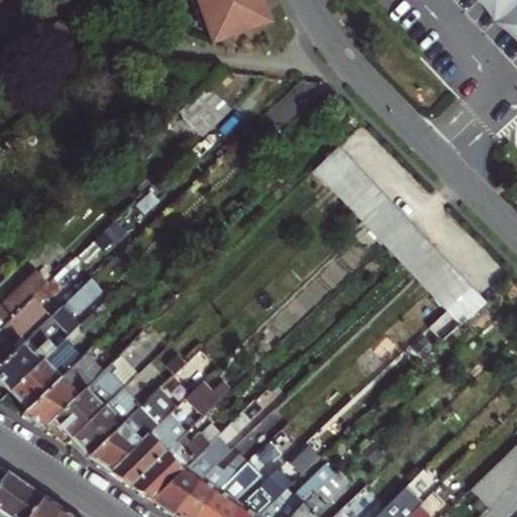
[(195,0),(200,13),(234,0),(195,0)]
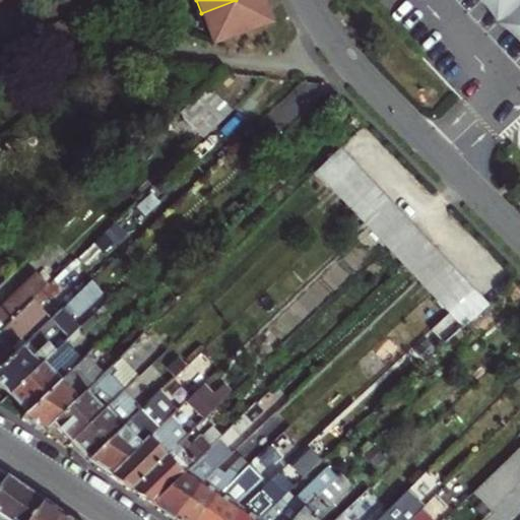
[(265,11),(261,13),(256,0),(236,0),(201,13),(212,46),(269,25),(265,11)]
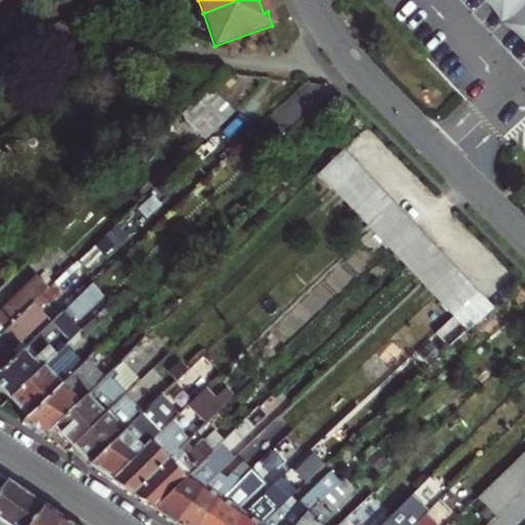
[(267,0),(258,0),(264,13),(268,11),(271,10),(267,0)]
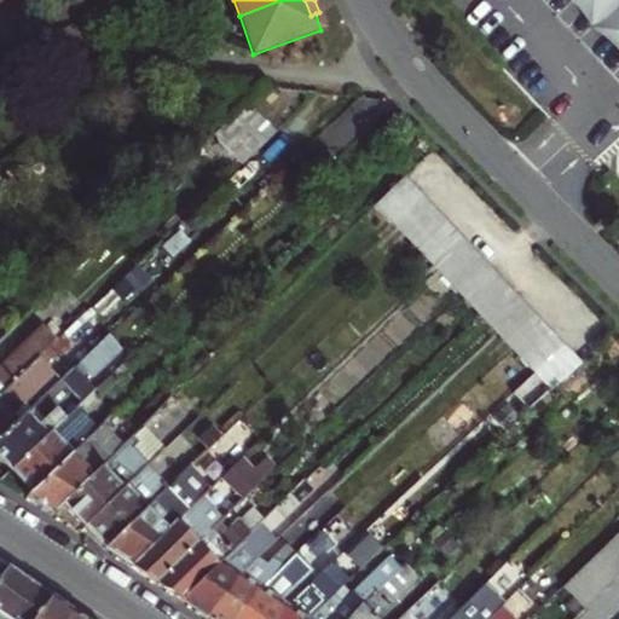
[(246,103),(213,134),(241,165),(273,133),(246,103)]
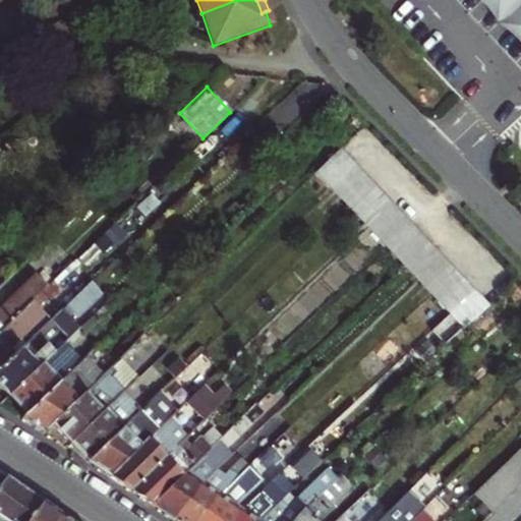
[(332,192),(356,169),(338,150),(313,173),(332,192)]
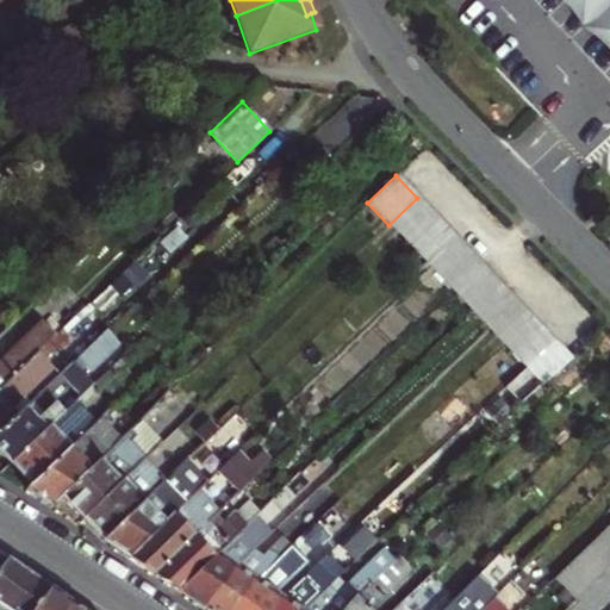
[(410,247),(439,219),(417,198),(388,225),(410,247)]
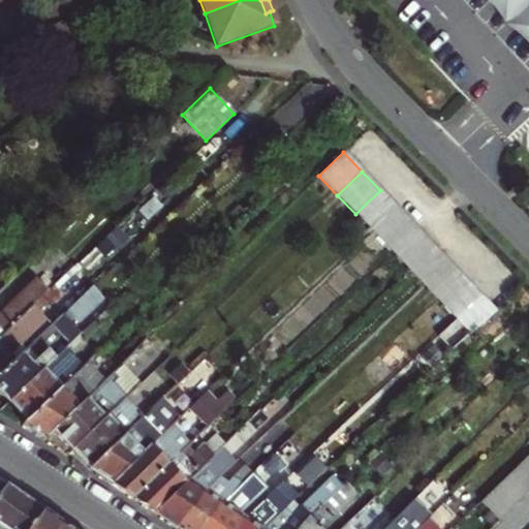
[(373,232),(398,209),(380,190),(355,214),(373,232)]
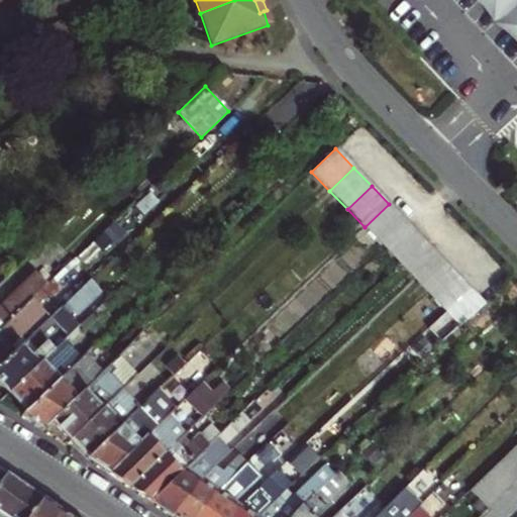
[(382,245),(406,222),(389,204),(365,227),(382,245)]
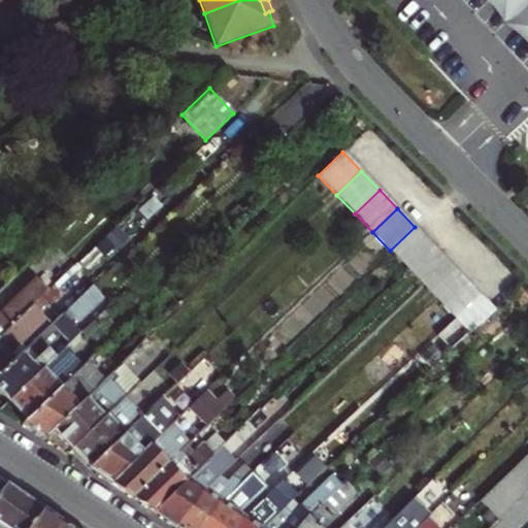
[(129,238),(117,226),(104,238),(116,251),(129,238)]
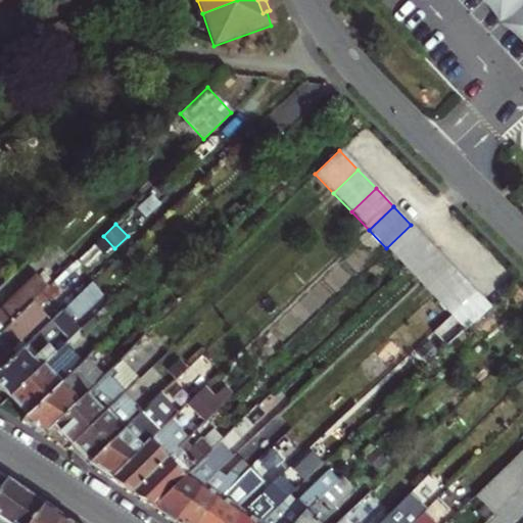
[(403,267),(429,243),(411,225),(386,248),(403,267)]
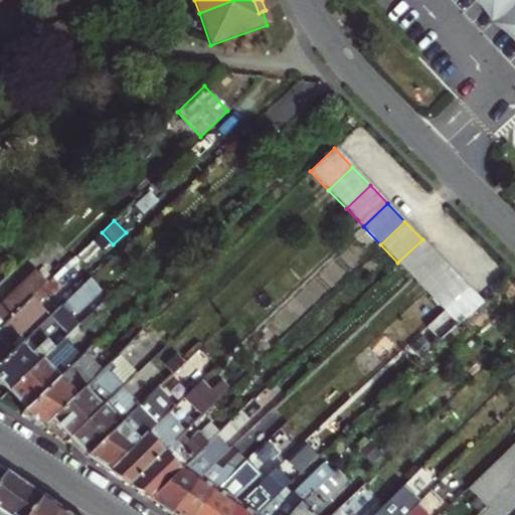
[(412,278),(437,254),(422,239),(397,263),(412,278)]
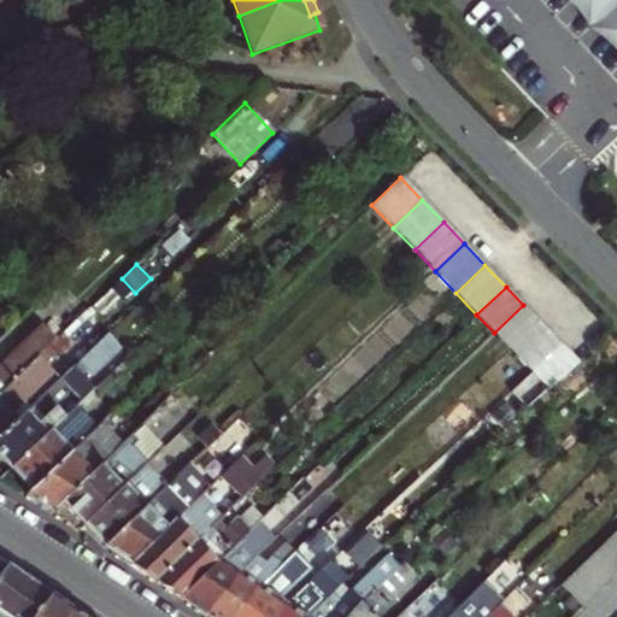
[(118,298),(110,289),(92,305),(101,315),(118,298)]
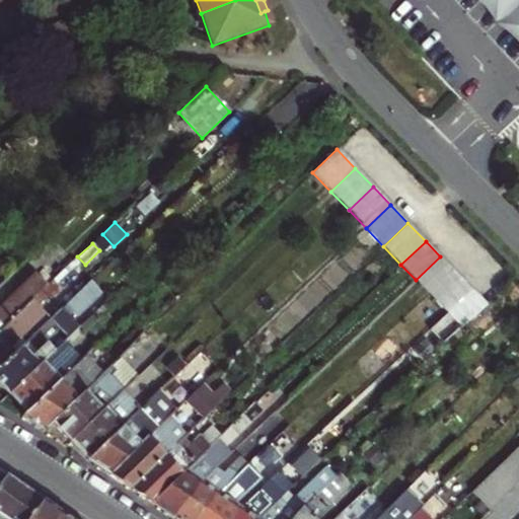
[(430,295),(454,272),(440,256),(416,280),(430,295)]
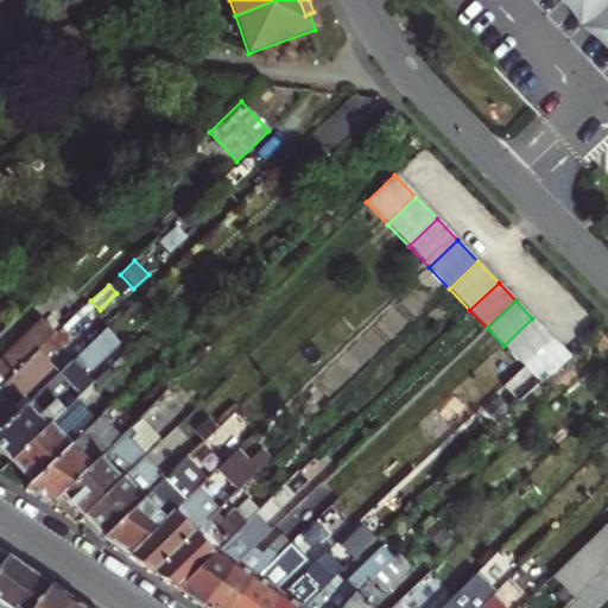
[(121,315),(107,329),(120,343),(134,330),(121,315)]
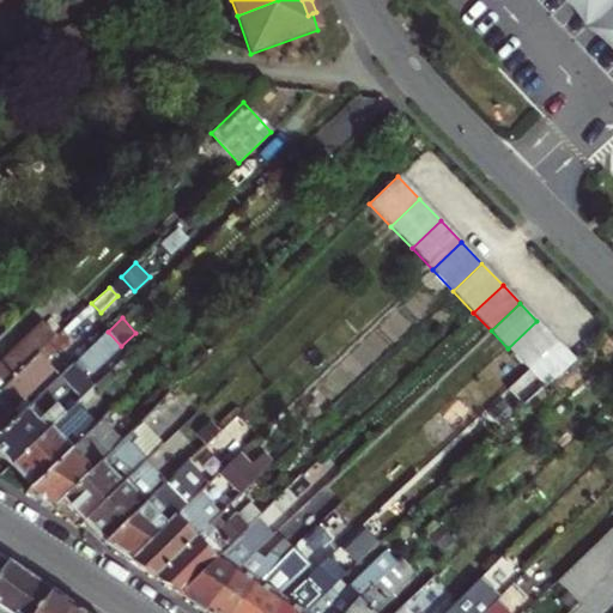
[(528,370),(558,343),(536,321),(508,349),(528,370)]
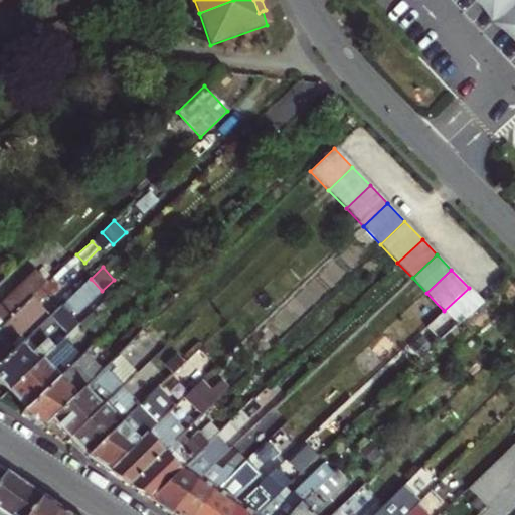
[(0,327),(37,292),(46,284),(34,271),(0,304),(0,327)]
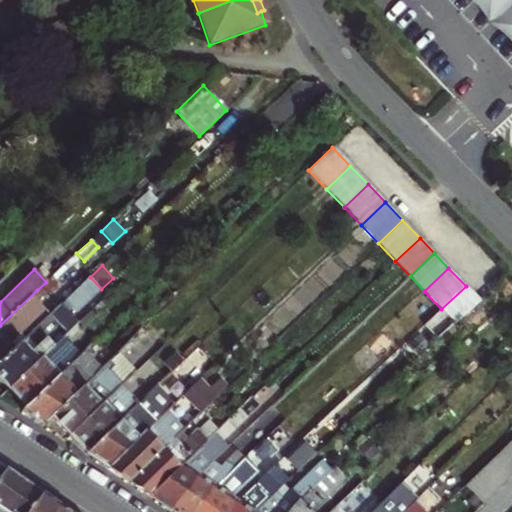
[(61,285),(53,276),(42,287),(50,297),(61,285)]
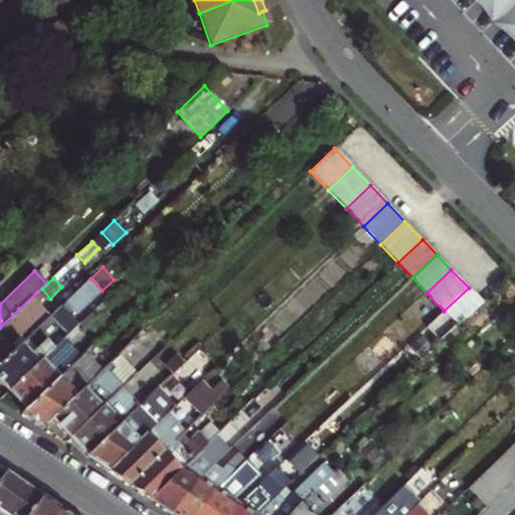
[(0,383),(7,391),(63,339),(77,325),(71,318),(102,291),(91,279),(60,306),(25,340),(0,364),(0,383)]
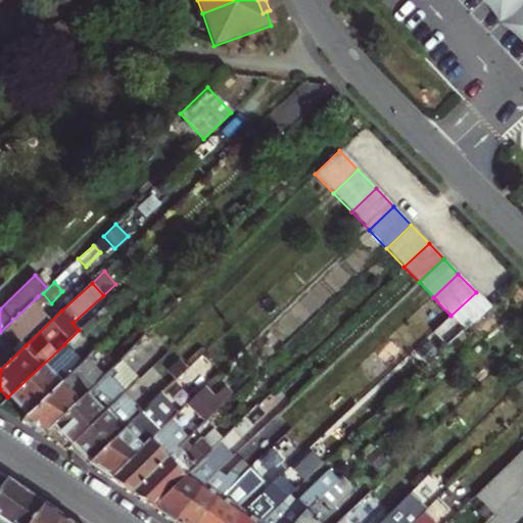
[(465,330),(489,306),(476,292),(450,316),(465,330)]
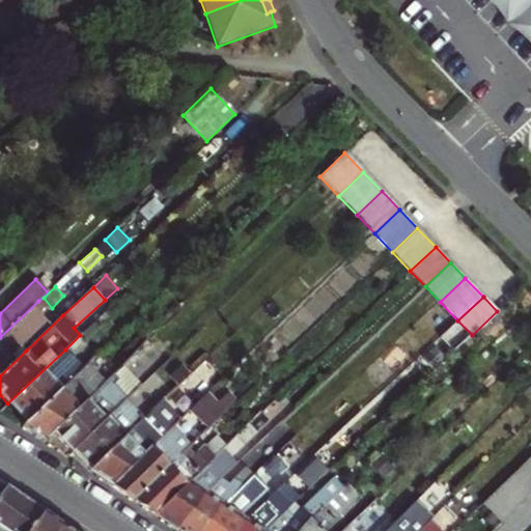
[(513,313),(505,323),(509,327),(510,325),(528,308),(520,300),(510,309),(513,313)]
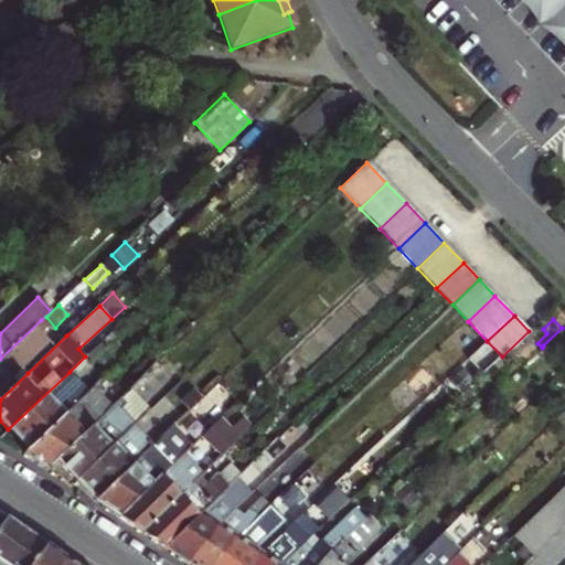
[(0,359),(0,400),(28,373),(21,368),(49,341),(41,333),(48,328),(41,320),(0,359)]
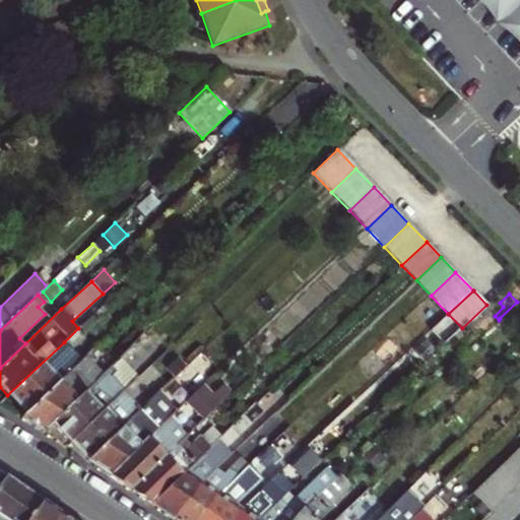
[(500,318),(499,320),(479,338),(484,344),(506,324),(500,318)]
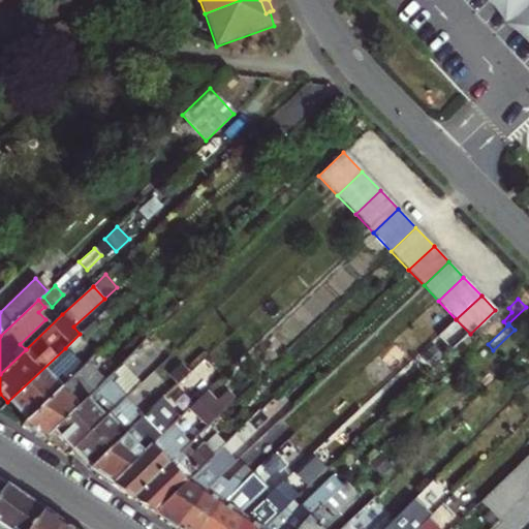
[(163,340),(156,333),(147,341),(155,348),(163,340)]
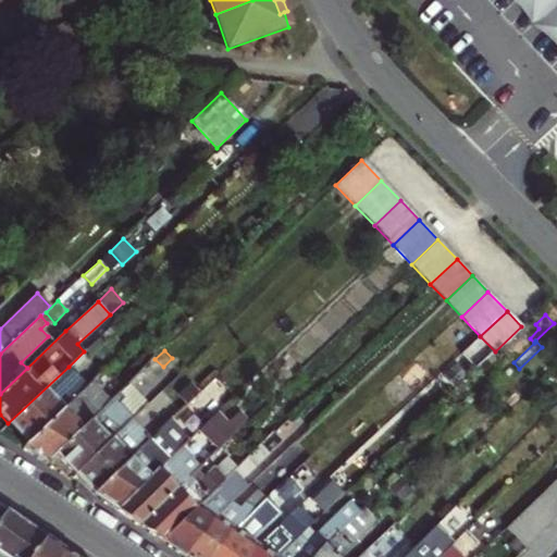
[(480,366),(468,351),(443,375),(456,388),(480,366)]
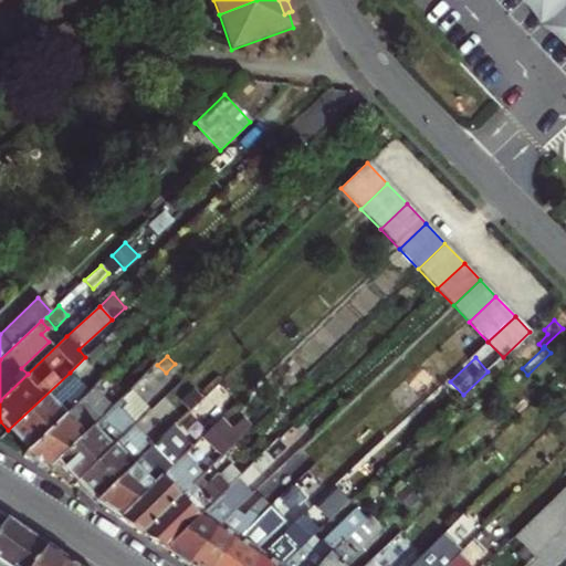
[(154,368),(145,358),(130,373),(139,381),(154,368)]
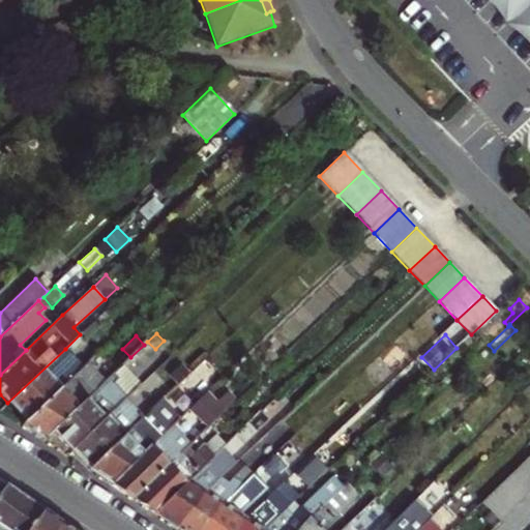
[(282,382),(308,360),(296,345),(268,365),(282,382)]
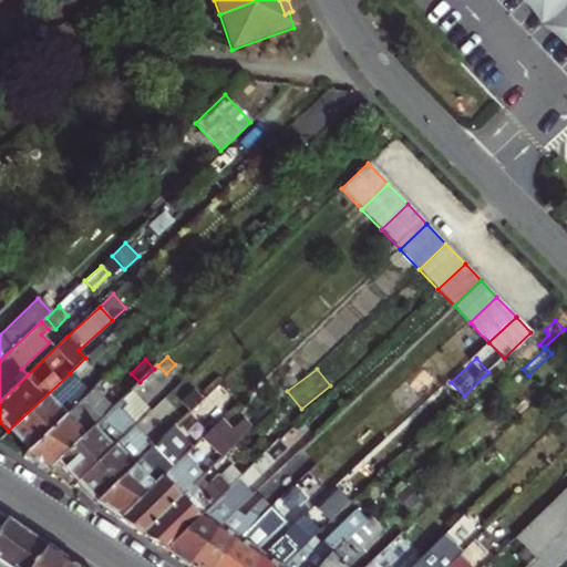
[(27,451),(88,392),(70,373),(8,431),(27,451)]
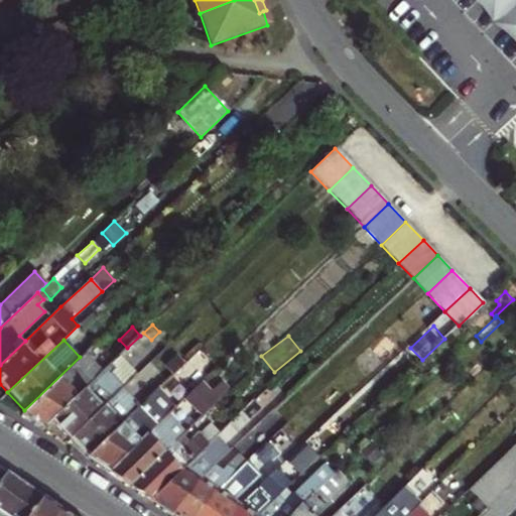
[(51,420),(113,361),(105,352),(95,361),(85,352),(80,357),(24,410),(19,415),(43,429),(51,420)]
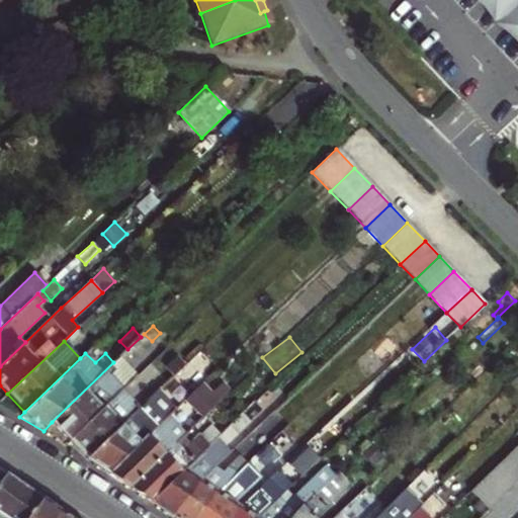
[(185,364),(177,355),(165,367),(172,375),(185,364)]
